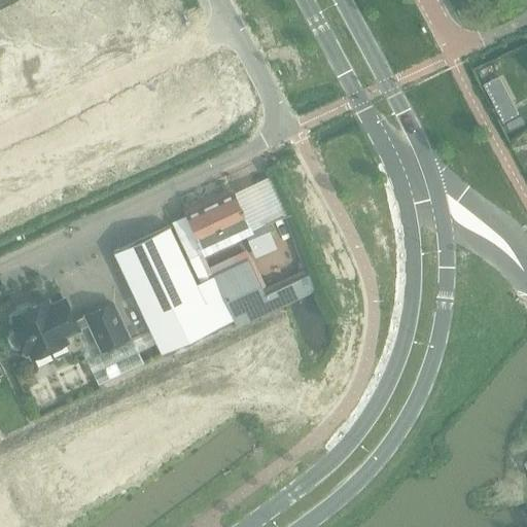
[(76,0),(78,2),(55,13),(75,56),(77,55),(76,54),(96,44),(96,46),(100,44),(88,18),(100,12),(94,0),(76,0)]
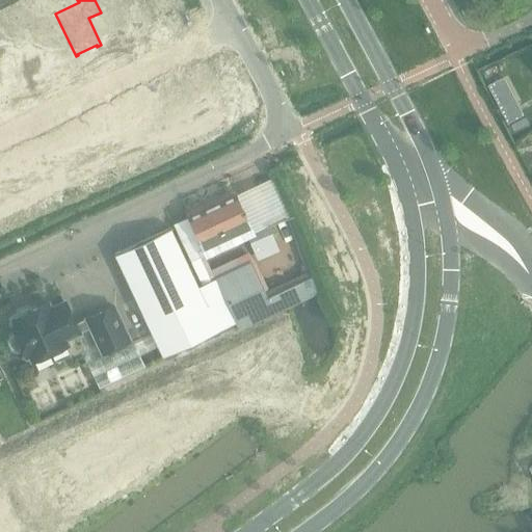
[(110,0),(115,11),(128,5),(140,32),(151,27),(151,25),(166,18),(166,20),(170,18),(166,7),(170,5),(167,0),(110,0)]
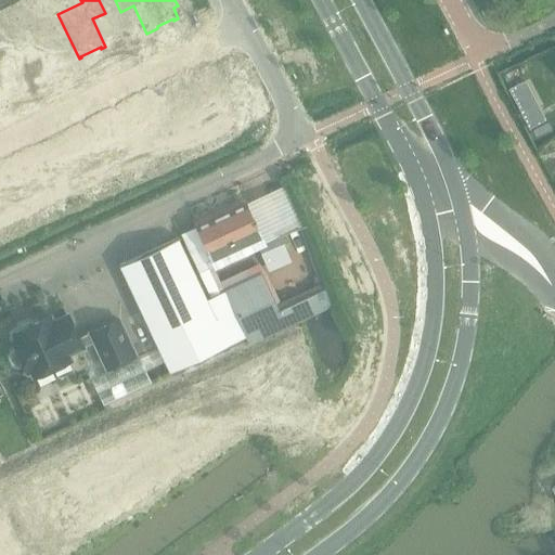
[(29,18),(15,25),(27,50),(39,43),(52,72),(79,59),(57,14),(33,25),(29,18)]
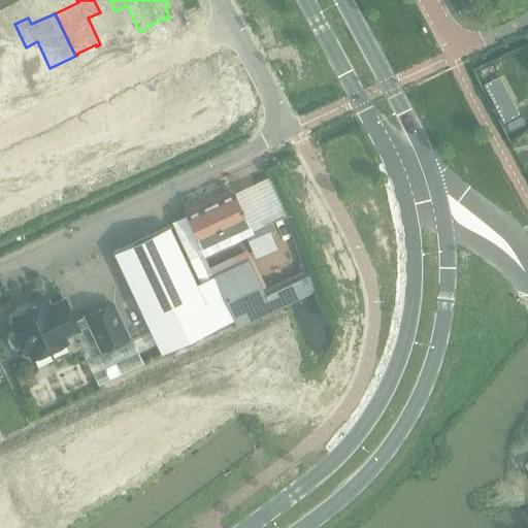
[(0,97),(13,91),(1,65),(12,59),(1,36),(0,36),(0,97)]
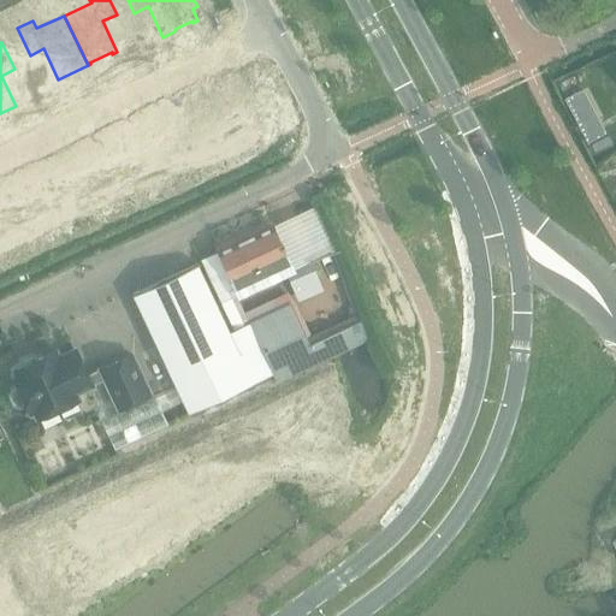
[(200,122),(188,128),(200,154),(250,131),(226,80),(219,83),(218,80),(194,90),(195,94),(189,98),(200,122)]
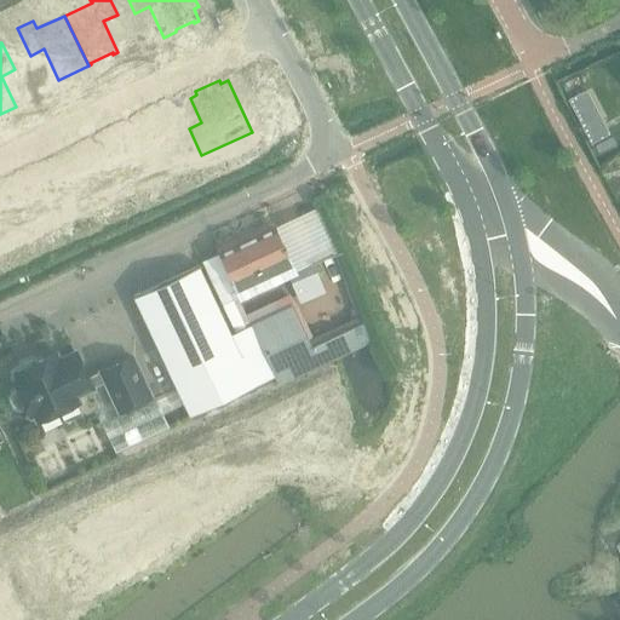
[(602,121),(584,130),(591,143),(608,135),(602,121)]
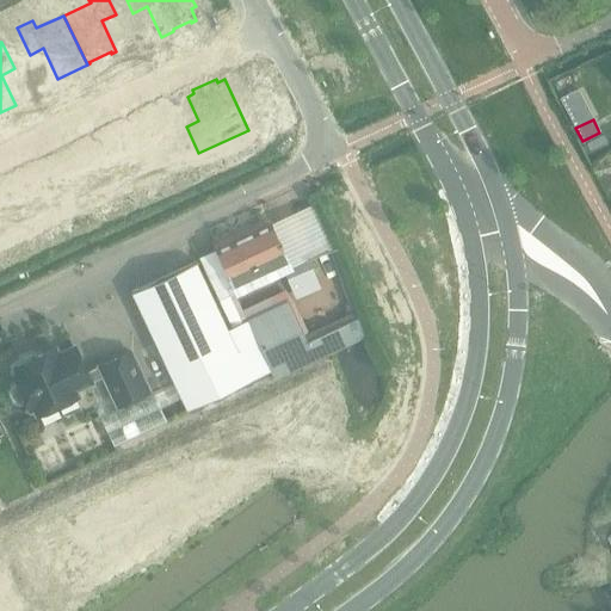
[(84,144),(76,148),(99,195),(133,179),(134,184),(150,176),(137,148),(125,155),(113,130),(107,134),(106,130),(82,141),(84,144)]
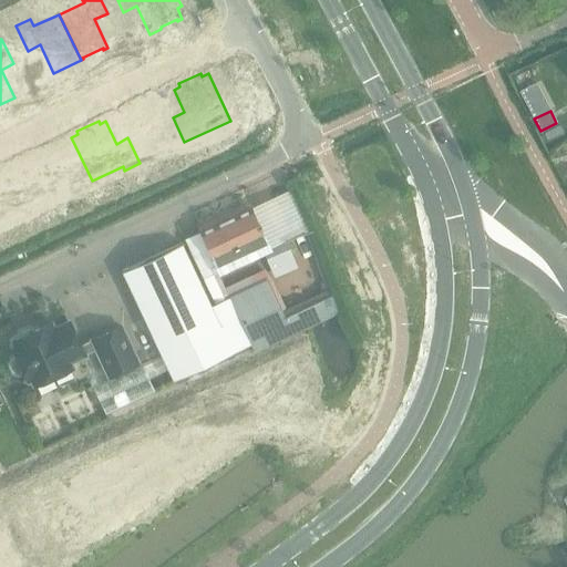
[(0,219),(1,223),(32,208),(34,213),(50,205),(38,181),(26,186),(16,164),(9,166),(8,163),(0,166),(0,219)]
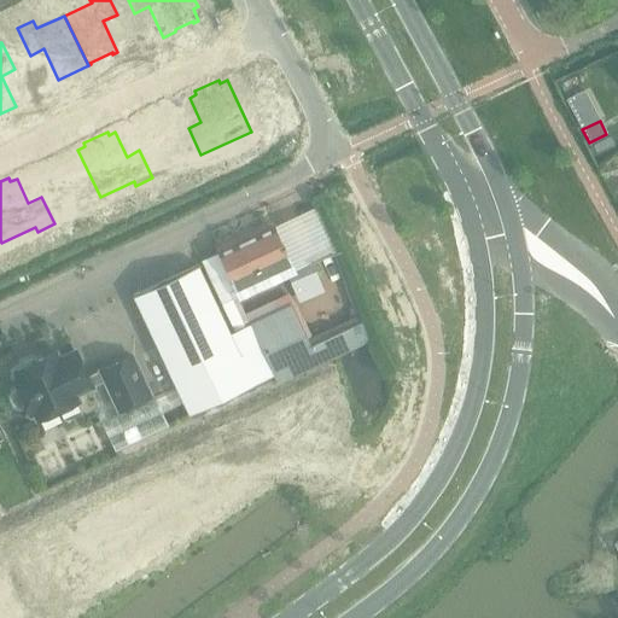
[(274,229),(246,243),(262,277),(266,284),(275,279),(273,273),(290,264),(274,229)]
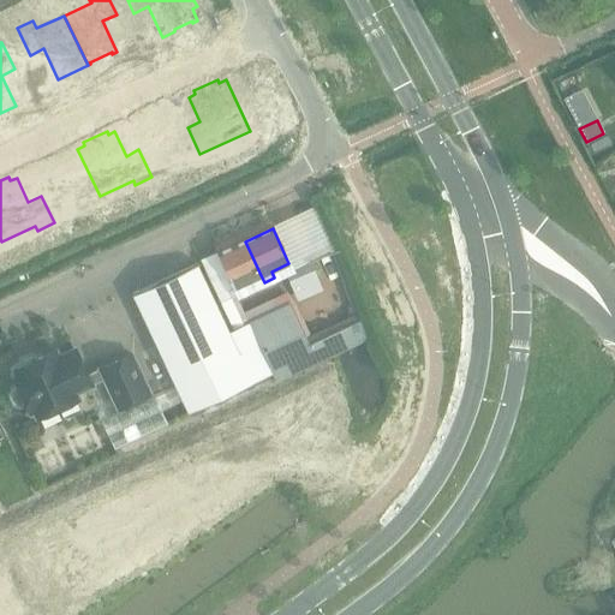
[(218,254),(199,262),(212,286),(222,280),(228,278),(234,288),(248,281),(251,288),(264,282),(261,275),(245,242),(218,254)]
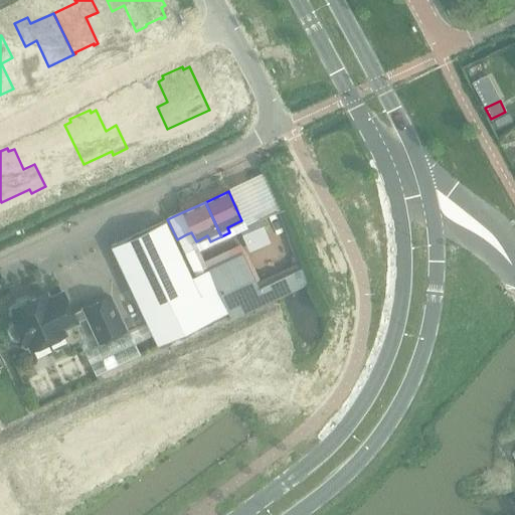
[(165,220),(110,246),(156,346),(227,313),(207,271),(192,278),(165,220)]
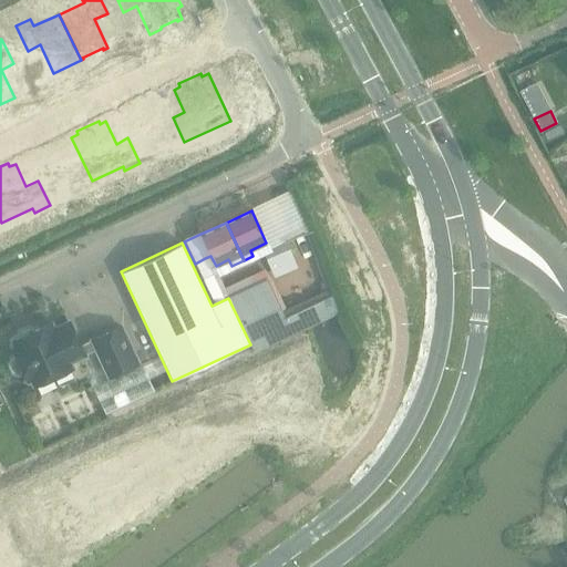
[(275,268),(295,258),(289,245),(268,254),(275,268)]
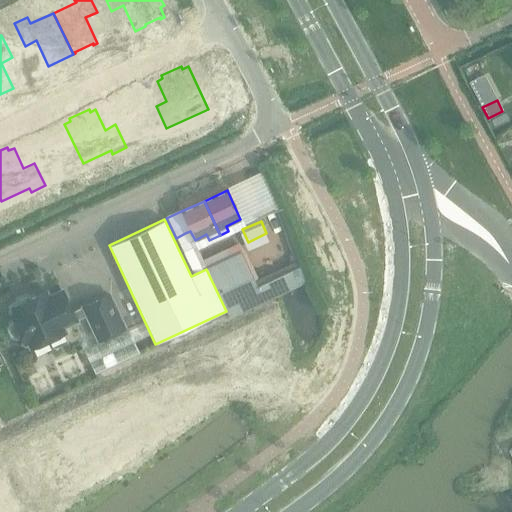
[(192,272),(201,268),(185,233),(176,238),(192,272)]
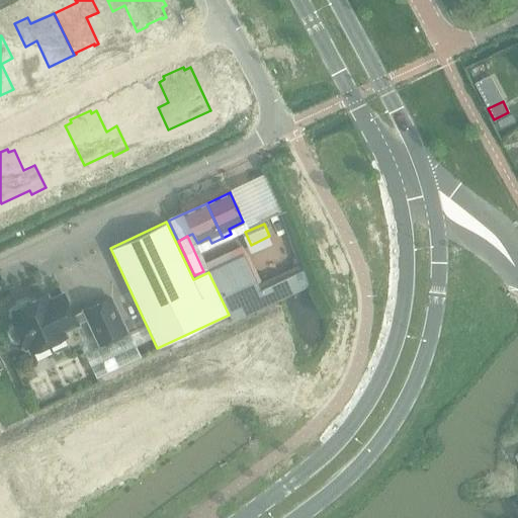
[(244,255),(208,272),(229,315),(232,321),(310,284),(303,269),(260,289),(244,255)]
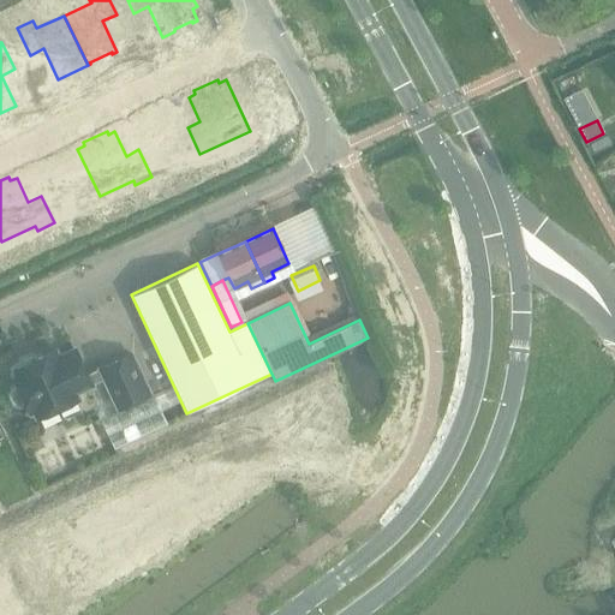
[(9,396),(13,406),(19,408),(27,405),(31,415),(34,413),(36,419),(78,399),(76,393),(91,386),(105,380),(118,408),(150,394),(131,354),(100,369),(87,375),(75,350),(59,357),(55,351),(49,354),(43,352),(22,362),(21,368),(15,371),(17,376),(13,377),(18,387),(11,390),(9,396)]
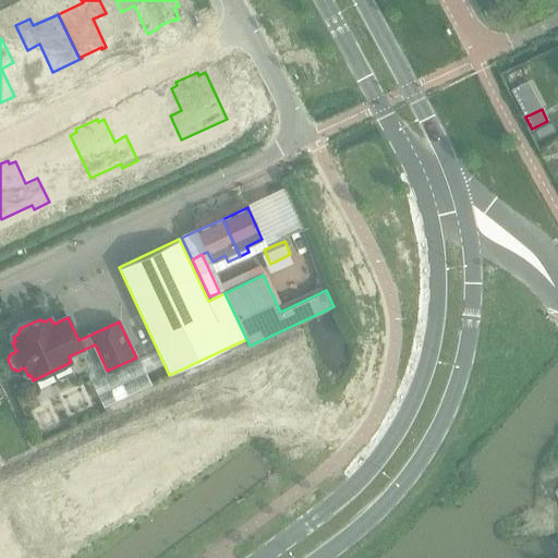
[(276,340),(251,351),(257,364),(281,353),(276,340)]
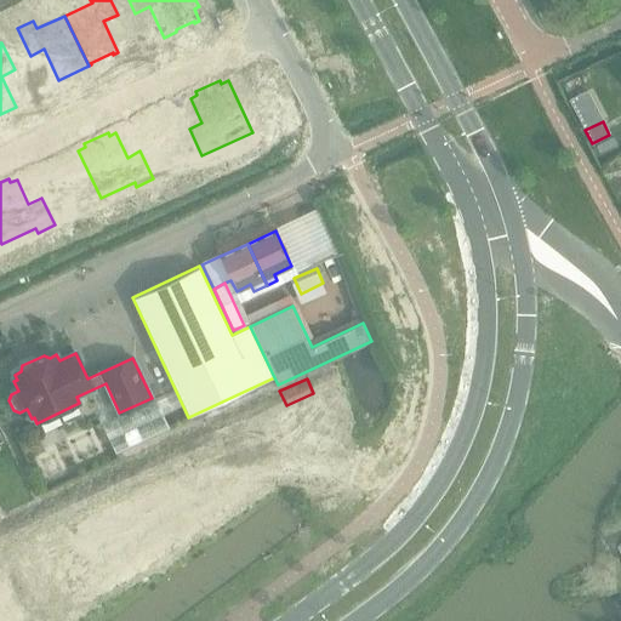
[(155,399),(102,425),(115,454),(169,428),(155,399)]
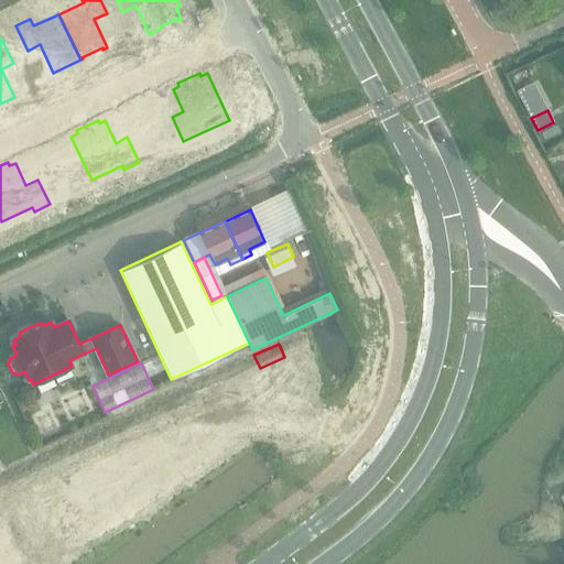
[(239,389),(232,392),(252,435),(285,421),(266,377),(260,380),(258,377),(238,386),(239,389)]
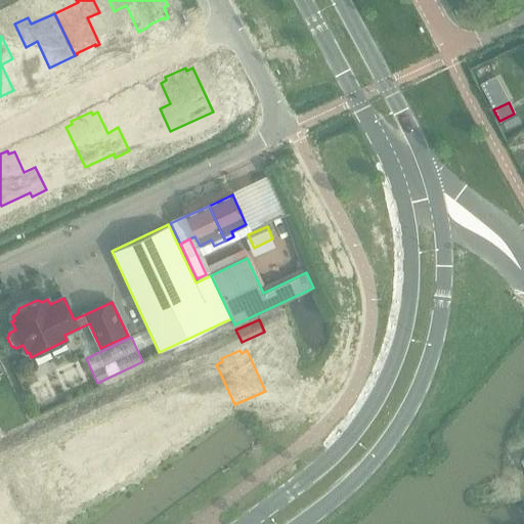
[(169,391),(147,401),(167,444),(188,435),(169,391)]
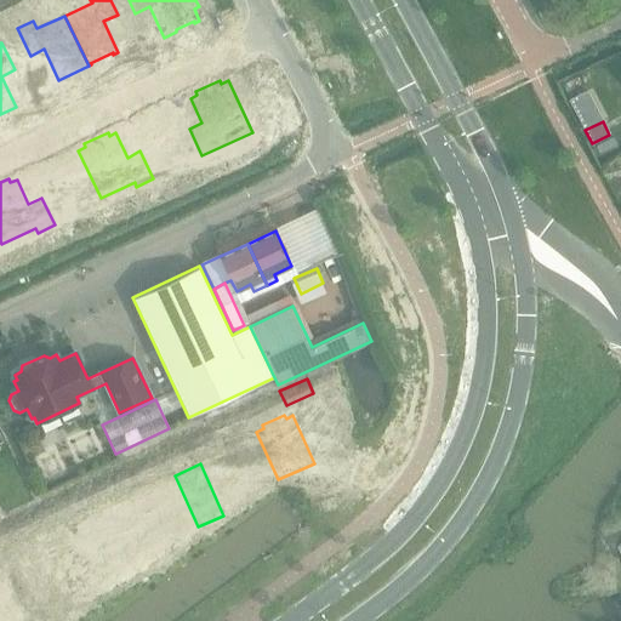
[(244,465),(231,471),(243,497),(256,491),(244,465)]
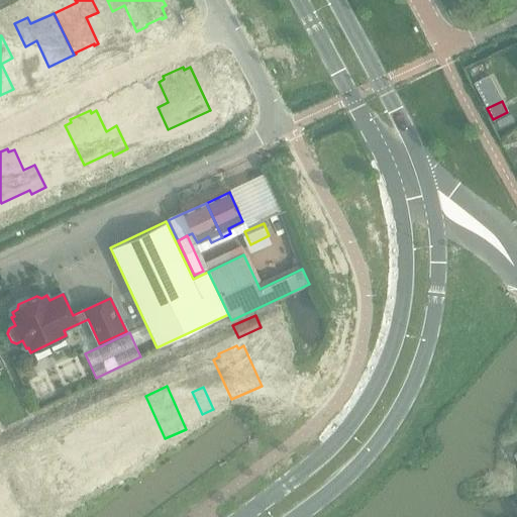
[(145,396),(123,405),(143,448),(165,438),(145,396)]
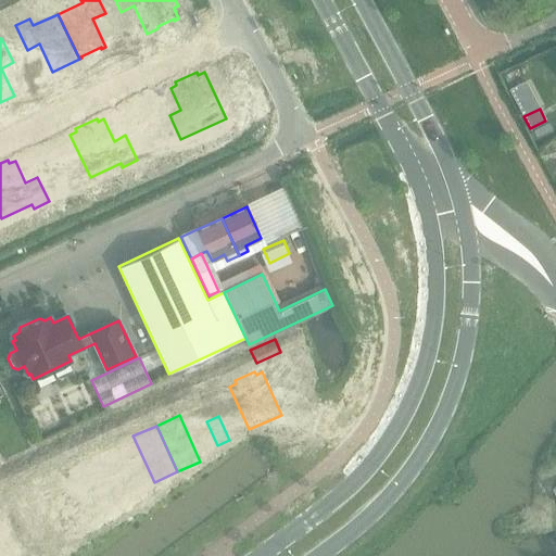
[(95,458),(73,468),(93,515),(115,505),(95,458)]
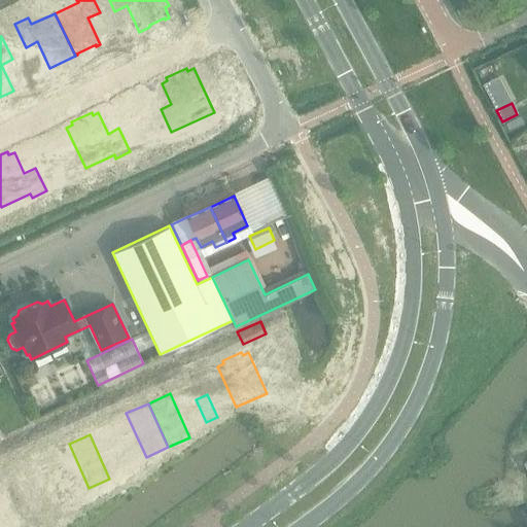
[(113,436),(102,442),(112,464),(124,459),(113,436)]
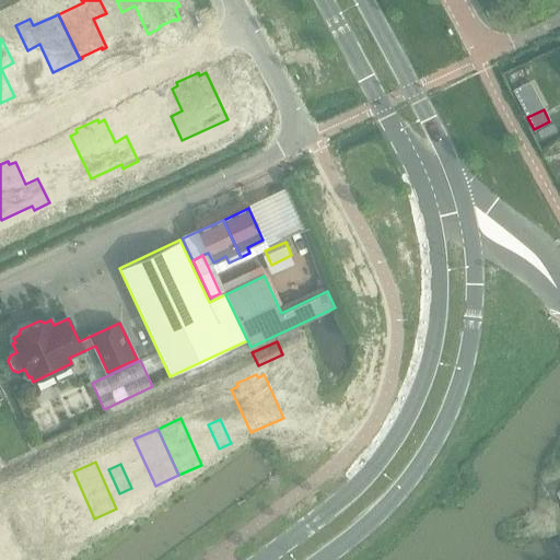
[(73,471),(51,481),(72,528),(94,518),(73,471)]
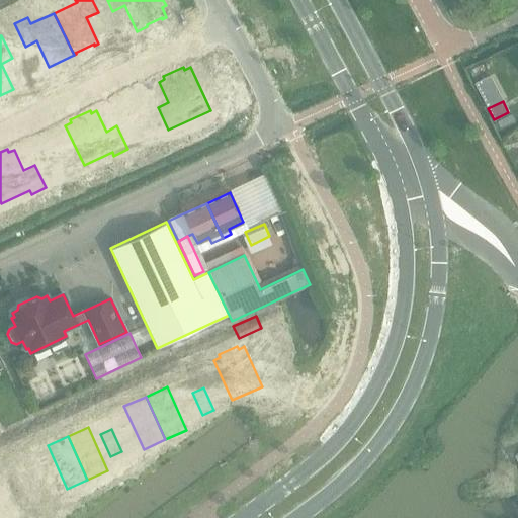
[(48,445),(26,454),(47,498),(67,489),(48,445)]
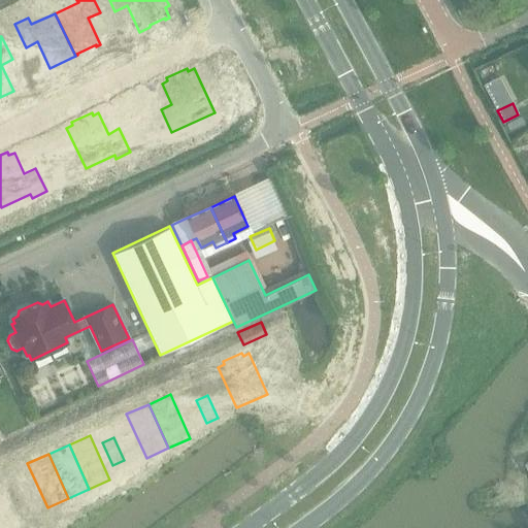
[(21,471),(0,481),(20,525),(41,516),(21,471)]
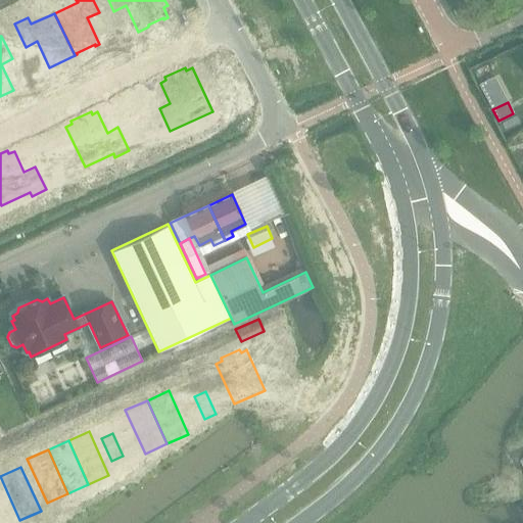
[(0,476),(0,475),(0,522),(12,522),(19,520),(0,476)]
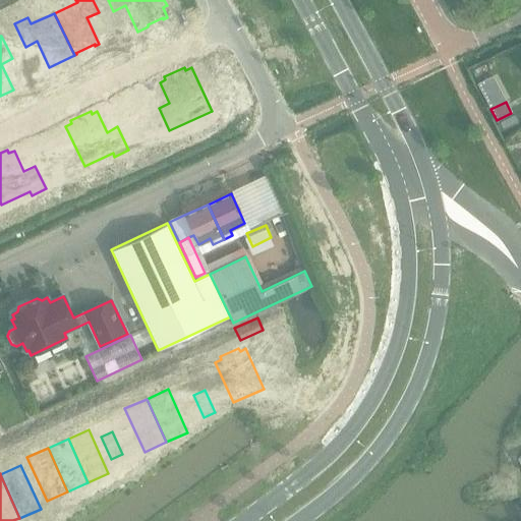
[(108,498),(98,505),(103,512),(113,505),(108,498)]
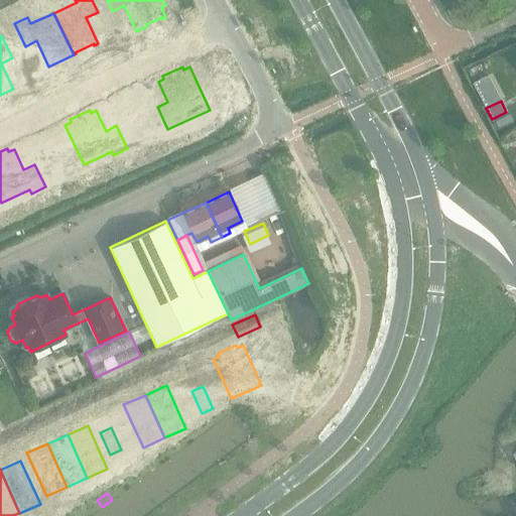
[(97,500),(88,508),(92,514),(102,507),(97,500)]
